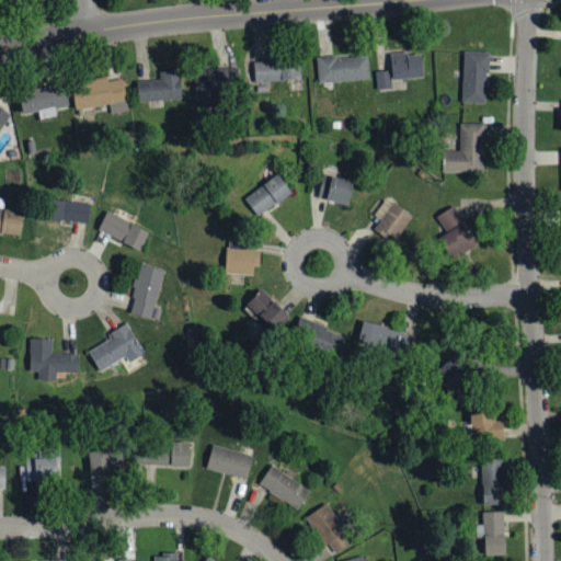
[(462,103),(487,103),(488,52),(462,52),(462,103)]
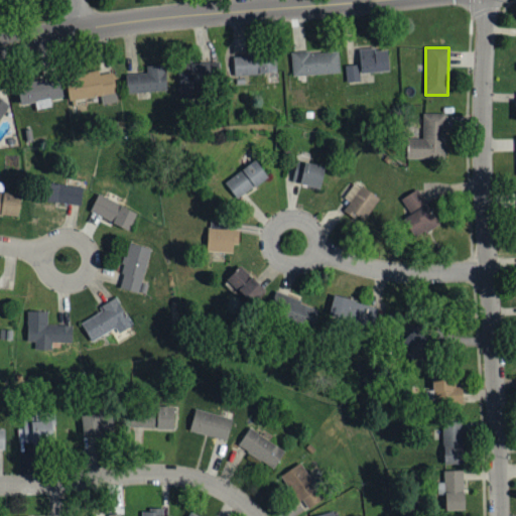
[(388,49),(360,50),(360,73),(389,72),(388,49)]
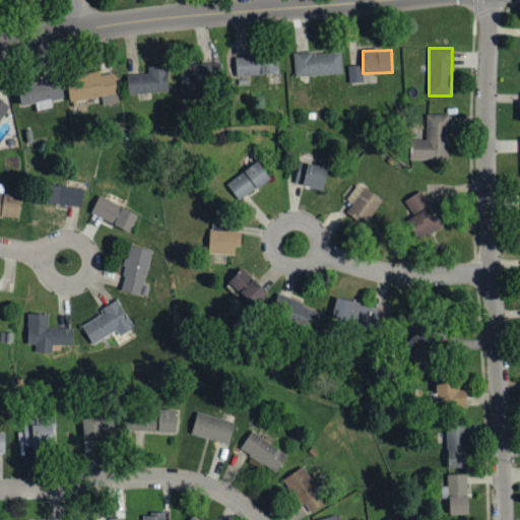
[(294,54),(295,76),(342,74),(341,52),(294,54)]
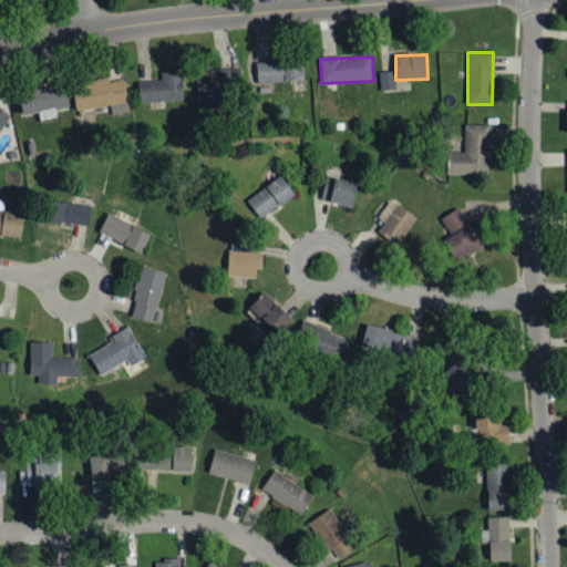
[(257,83),(303,82),(303,60),(256,62),(257,83)]
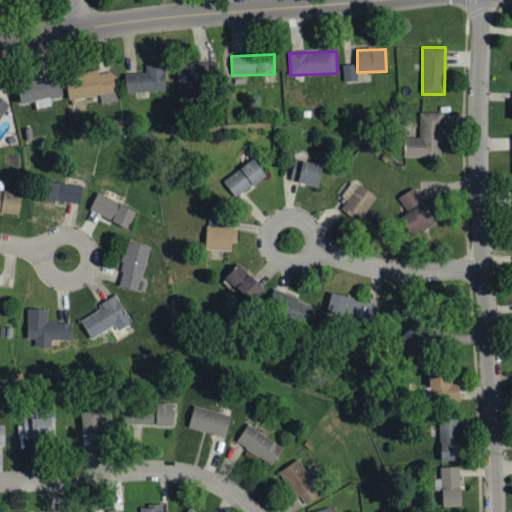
[(343,65),(344,81),(358,81),(357,64),(343,65)]
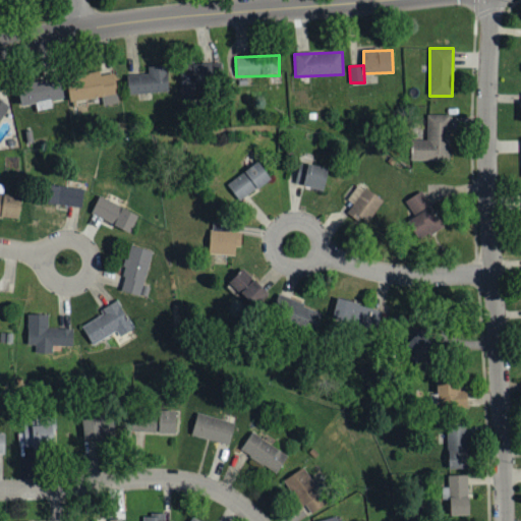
[(168,93),(167,66),(148,66),(149,74),(127,75),(128,94),(168,93)]
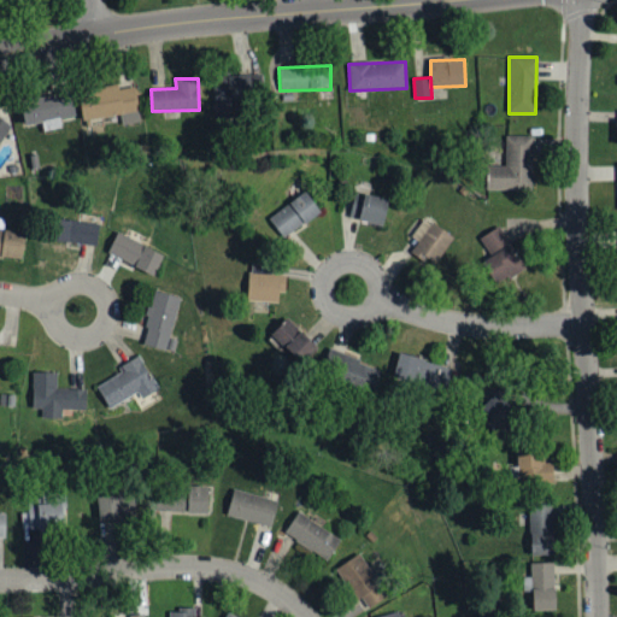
[(135,87),(118,89),(117,86),(78,92),(83,121),(139,111),(135,87)]
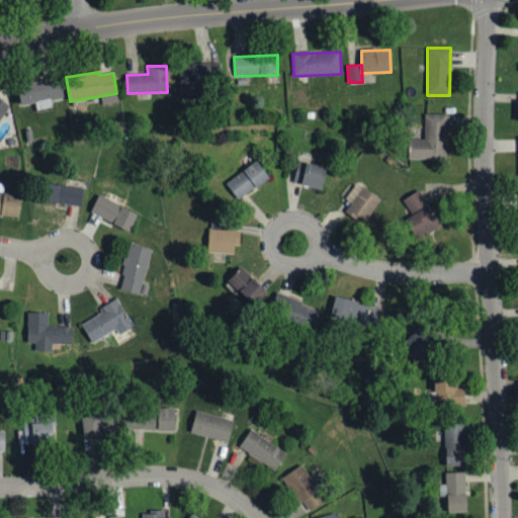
[(21,106),(34,103),(36,110),(52,107),(50,99),(63,97),(59,77),(17,86),(21,106)]
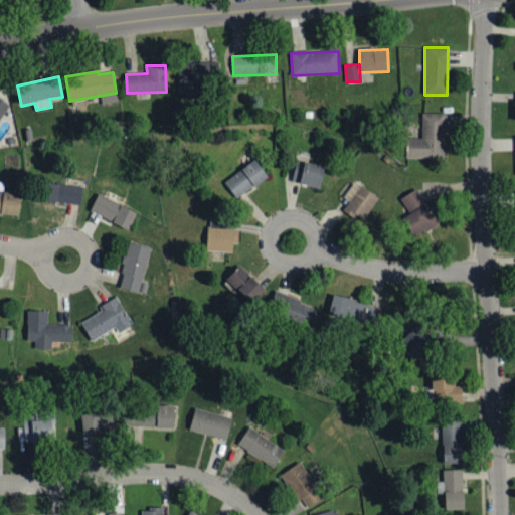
[(0,118),(9,105),(0,98),(0,118)]
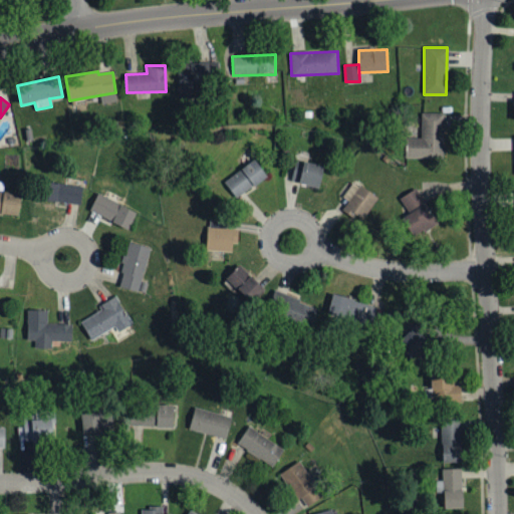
[(444,113),(422,113),(421,139),(409,139),(408,159),(443,160),(444,113)]
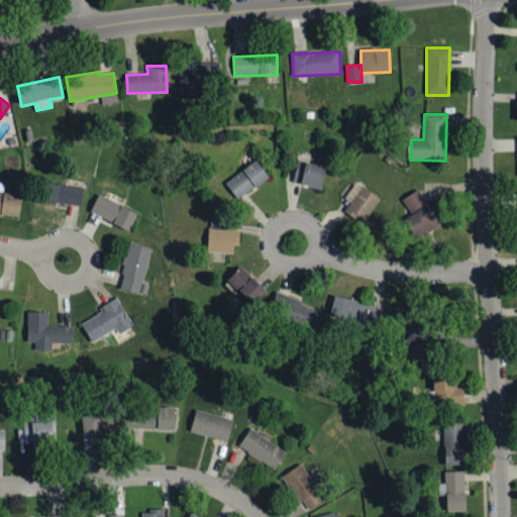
[(269,178),(255,161),(225,184),(238,201),(269,178)]
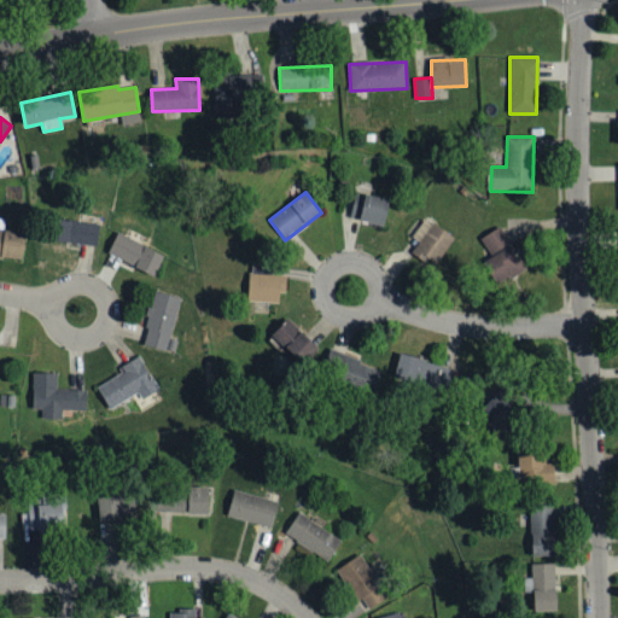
[(384,227),(390,202),(356,192),(349,219),(384,227)]
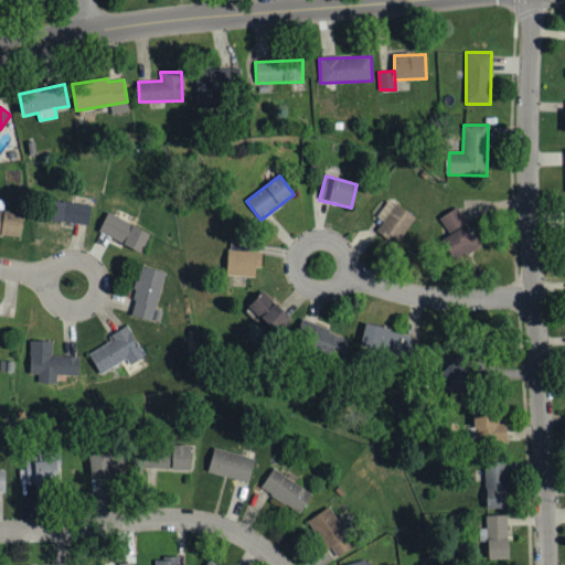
[(92,206),(52,200),(49,220),(88,226),(92,206)]
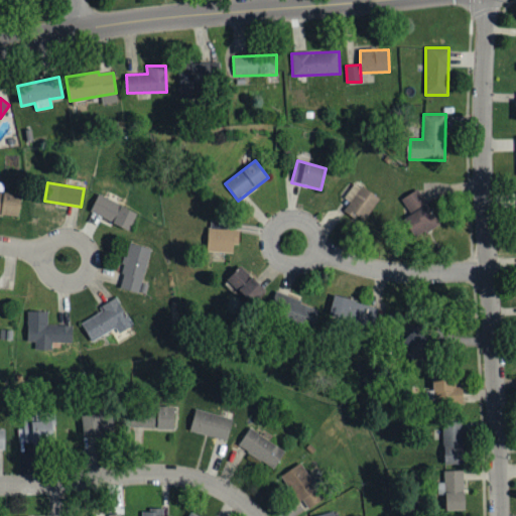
[(363,223),(379,199),(355,182),(346,196),(351,200),(344,210),(363,223)]
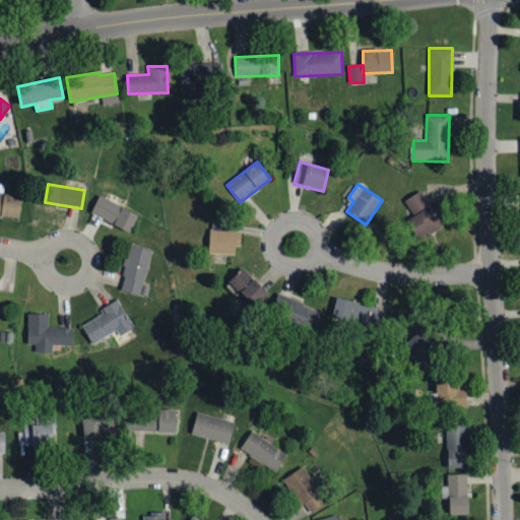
[(405,200),(413,216),(406,220),(418,243),(444,228),(423,190),(405,200)]
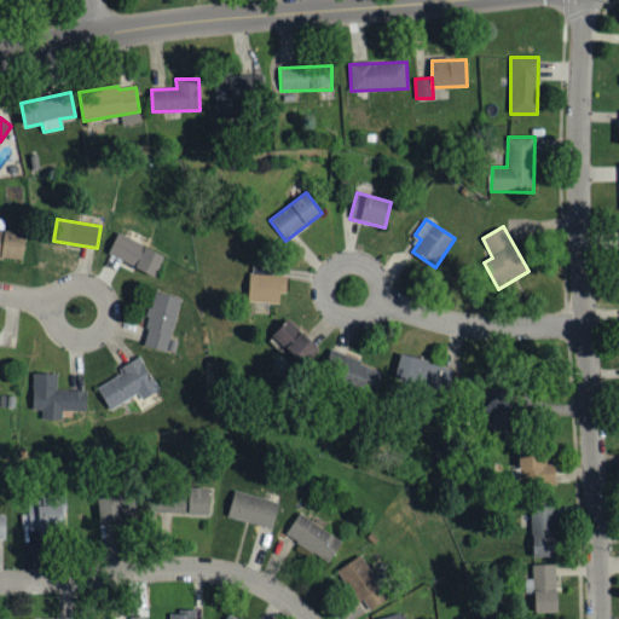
[(0,256),(23,259),(24,232),(0,230),(0,256)]
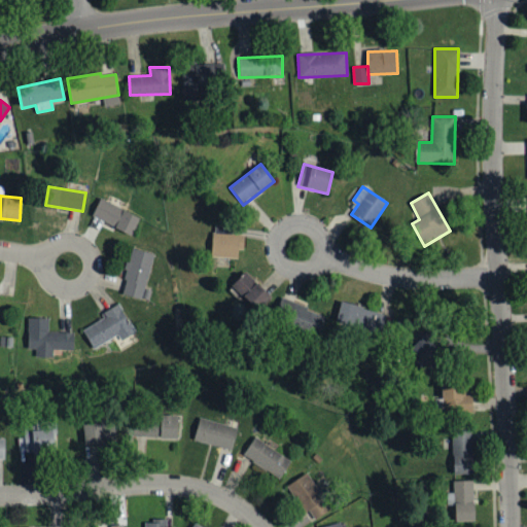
[(140,216),(100,201),(93,218),(133,235),(140,216)]
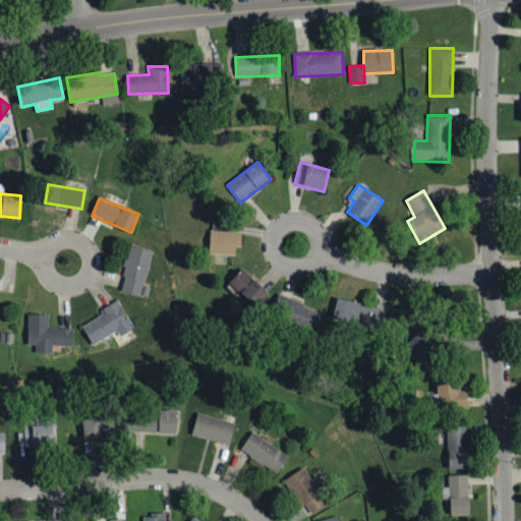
[(241,233),(210,232),(209,254),(235,255),(235,247),(241,248),(241,233)]
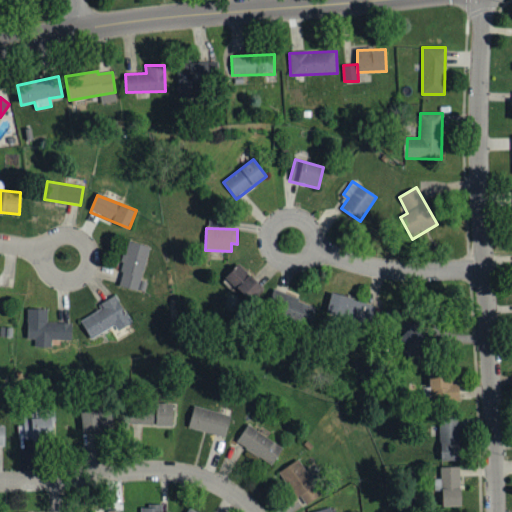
[(150,248),(129,242),(118,286),(143,293),(146,282),(141,281),(150,248)]
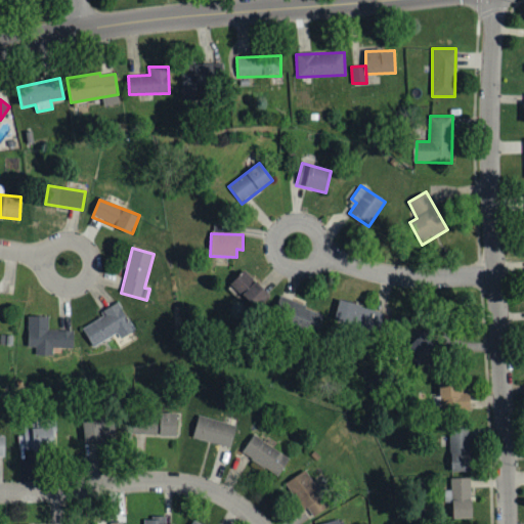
[(228,286),(254,310),(269,294),(244,270),(228,286)]
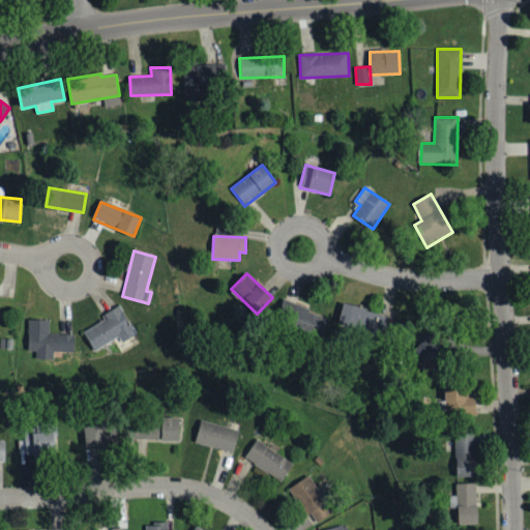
[(322,335),(327,314),(284,303),(278,325),(322,335)]
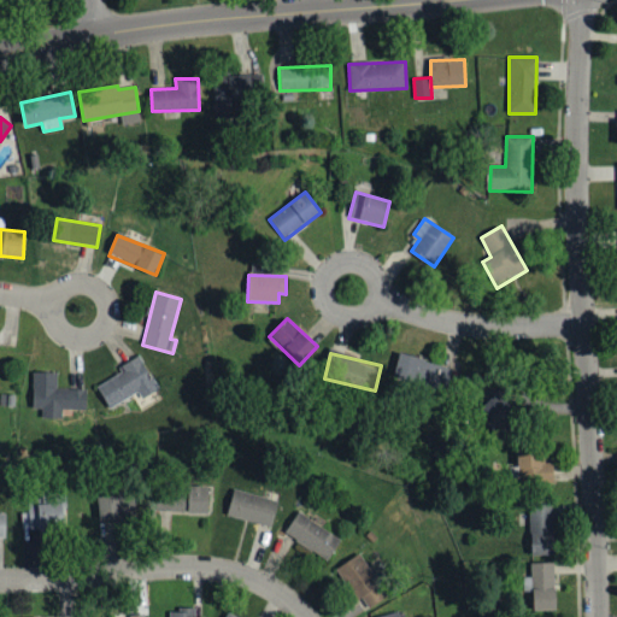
[(141,411),(164,398),(139,356),(118,369),(121,372),(97,388),(110,410),(133,397),(141,411)]
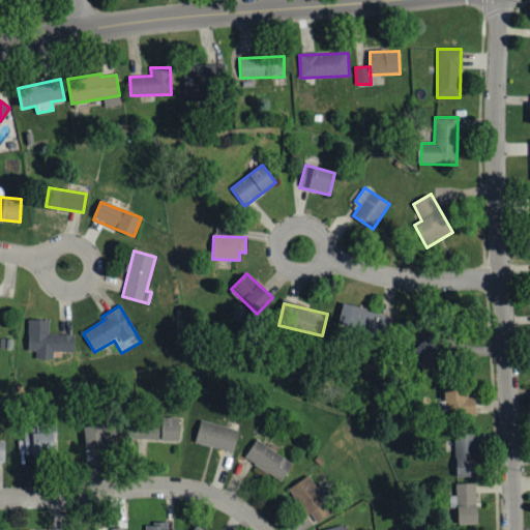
[(384,337),(388,316),(343,306),(337,328),(384,337)]
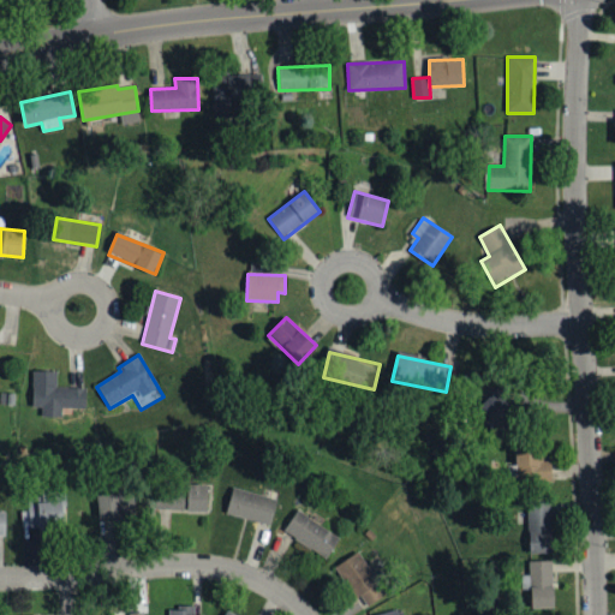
[(33,408),(41,408),(41,417),(61,417),(61,410),(87,410),(85,388),(57,388),(57,372),(33,372),(33,408)]
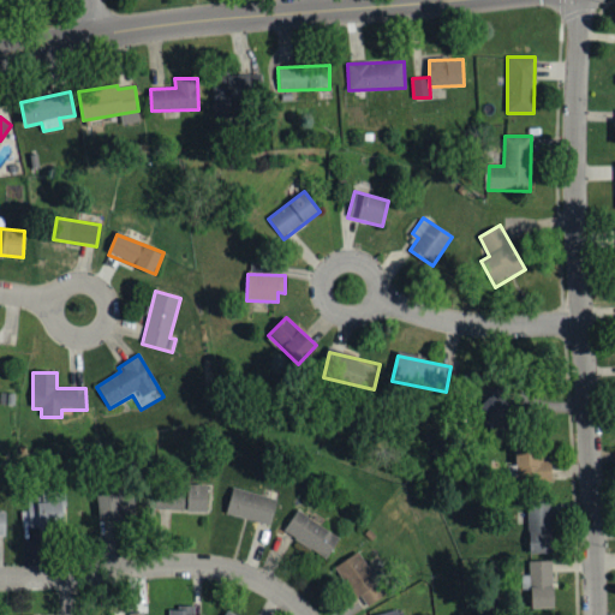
[(169,524),(169,512),(208,512),(208,487),(153,485),(153,524),(169,524)]
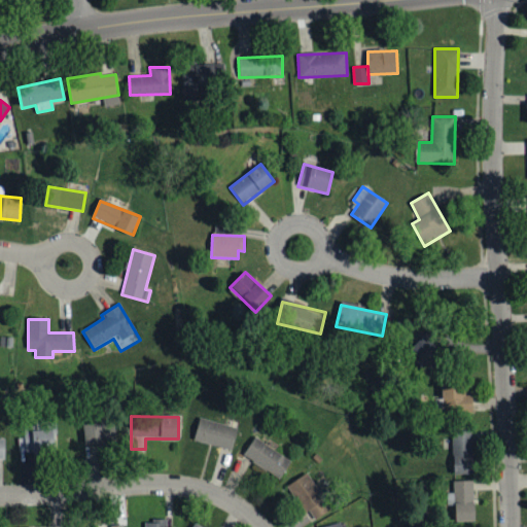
[(238,427),(200,416),(194,440),(232,450),(238,427)]
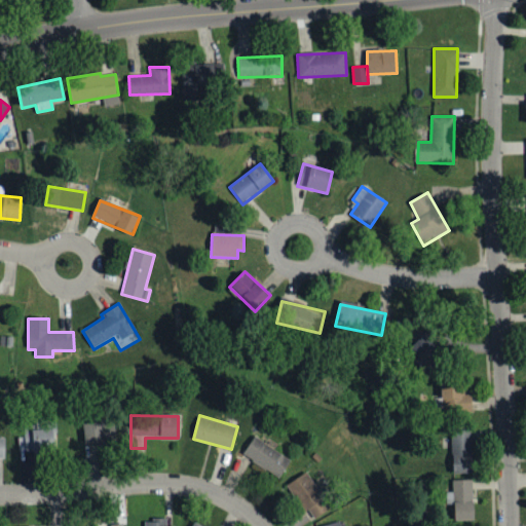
[(82,421),(83,443),(115,442),(114,421),(82,421)]
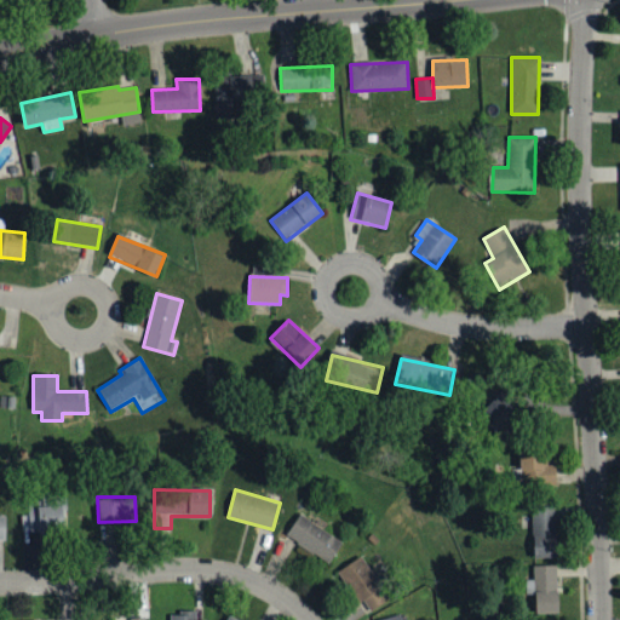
[(28,500),(28,514),(21,514),(21,532),(65,530),(64,503),(44,504),(44,499),(28,500)]
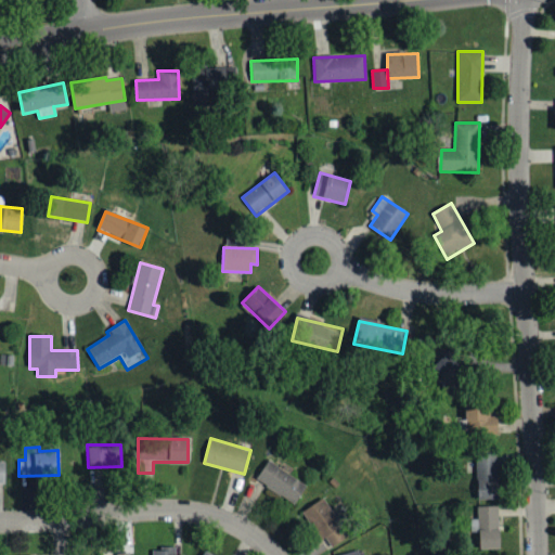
[(477,499),(498,499),(498,453),(476,453),(477,499)]
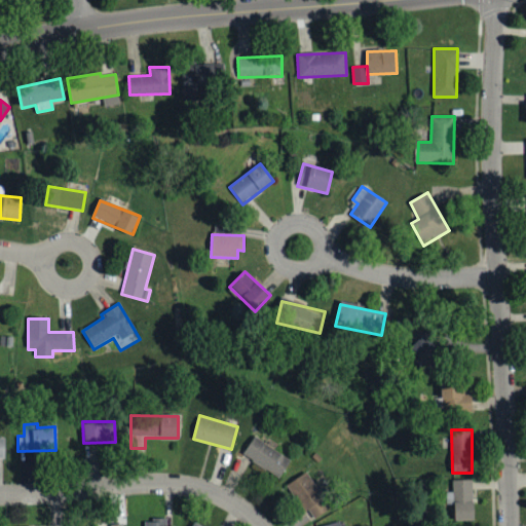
[(291,458),(253,436),(242,455),(279,477),(291,458)]
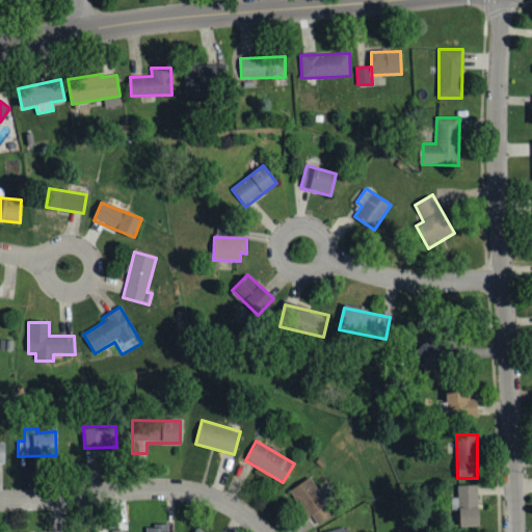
[(335,512),(311,476),(290,489),(315,526),(335,512)]
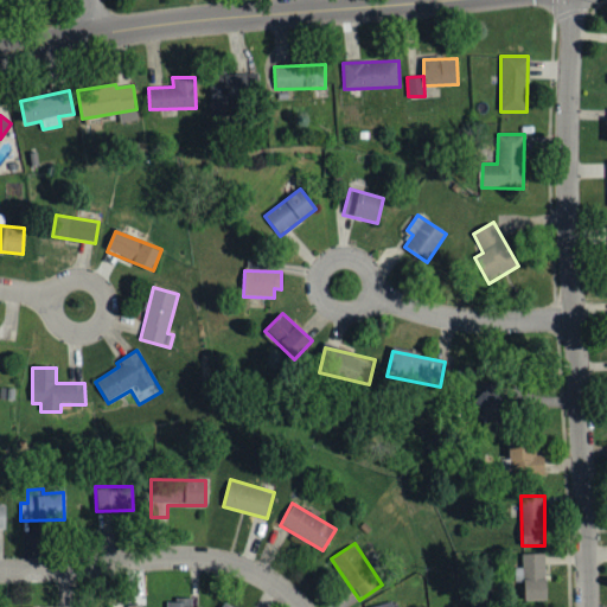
[(547,599),(547,553),(523,553),(524,600),(547,599)]
